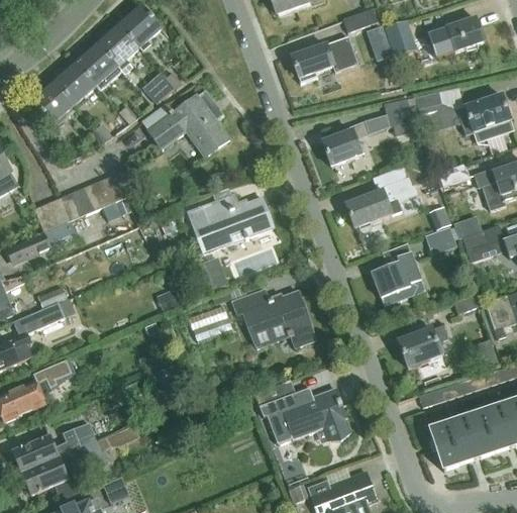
[(271,0),(276,14),(278,19),(310,8),(324,3),(323,0),(271,0)]
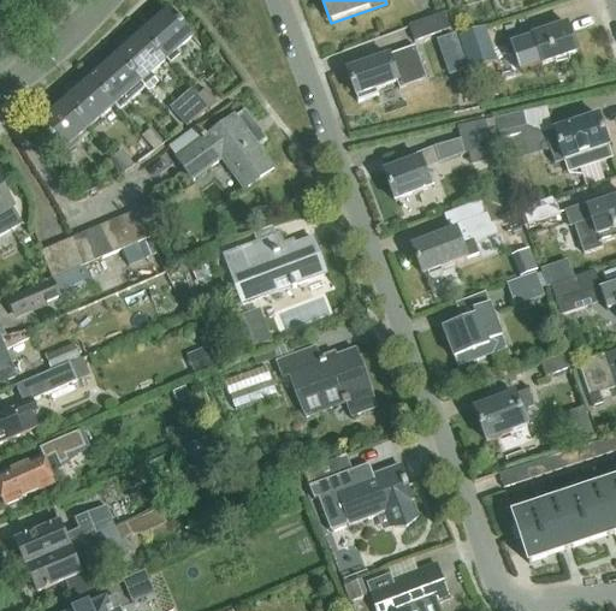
[(165,55),(178,45),(190,34),(167,7),(142,30),(165,55)]
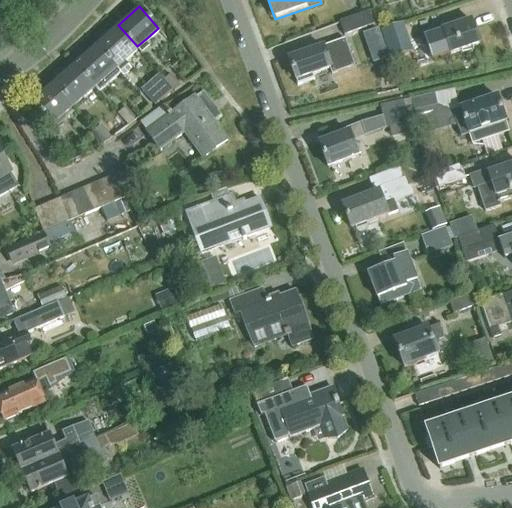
[(367,7),(337,17),(342,31),(372,21),(367,7)]
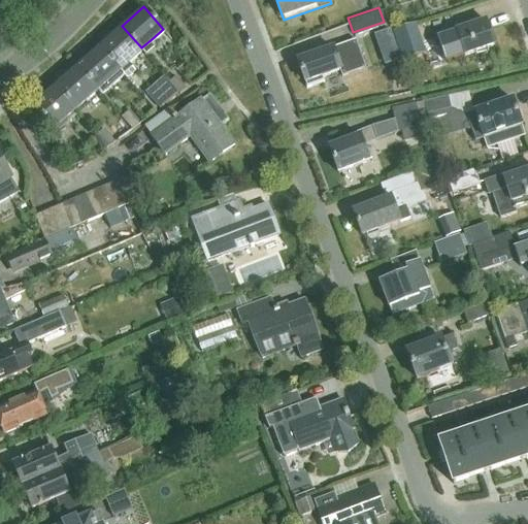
[(462,22),(435,31),(442,53),(461,46),(464,55),(494,44),(486,20),(463,27),(462,22)]
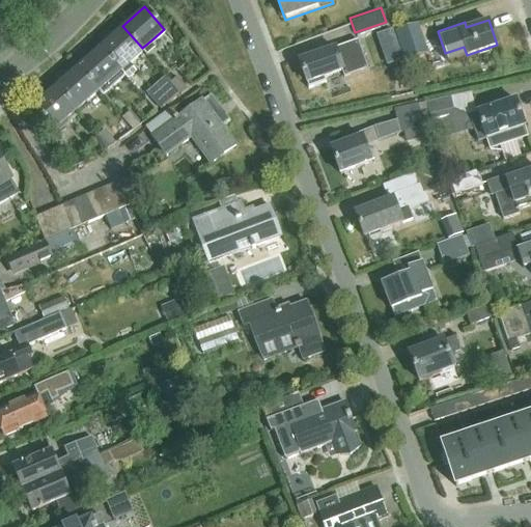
[(429,48),(421,22),(400,29),(409,55),(429,48)]
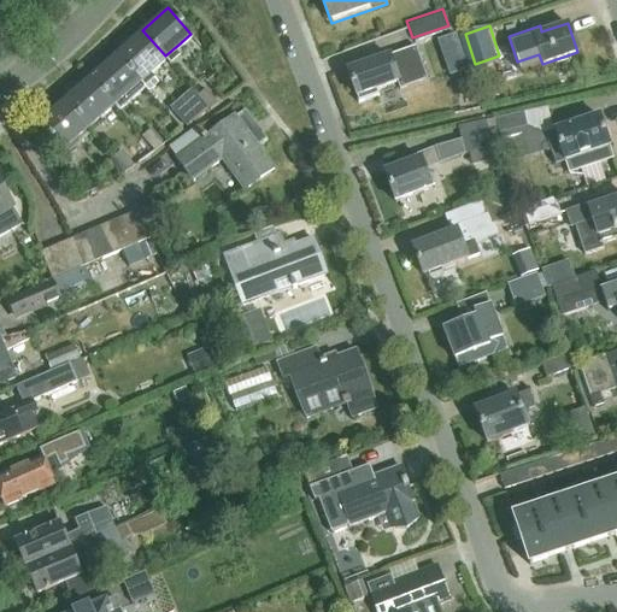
[(150,90),(160,81),(151,69),(165,56),(142,30),(116,53),(139,78),(150,90)]
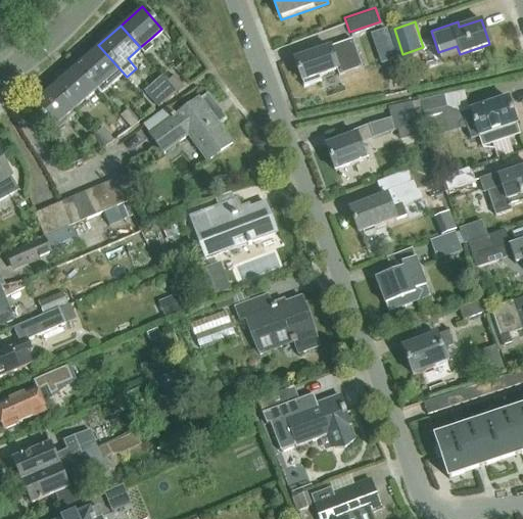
[(320,76),(319,72),(337,65),(340,74),(363,65),(351,35),(294,55),(303,82),(320,76)]
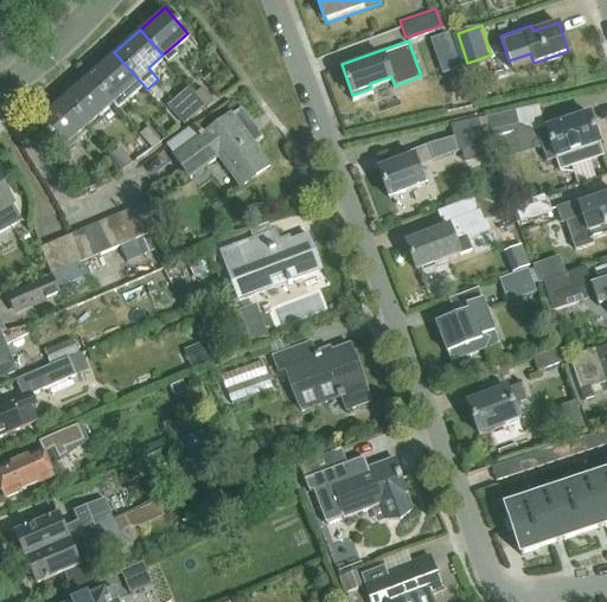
[(114,52),(89,74),(112,100),(136,77),(114,52)]
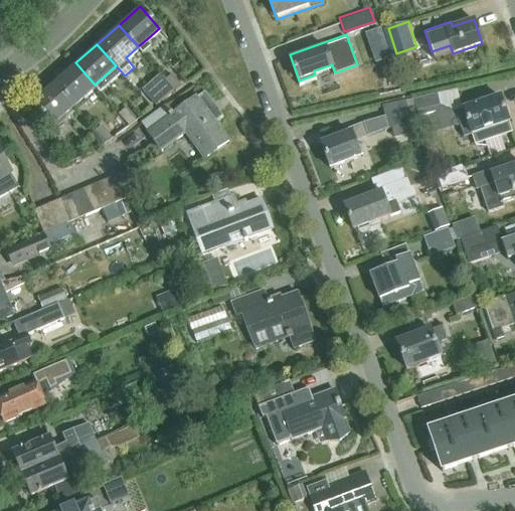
[(75,62),(53,82),(72,105),(95,84),(75,62)]
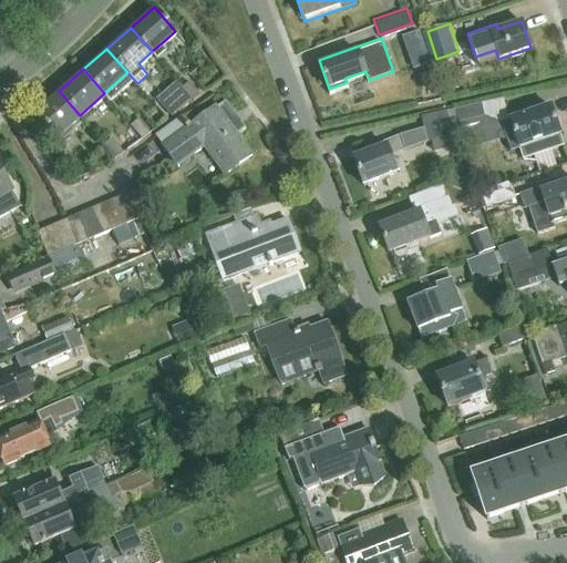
[(199,92),(187,79),(181,85),(192,98),(199,92)]
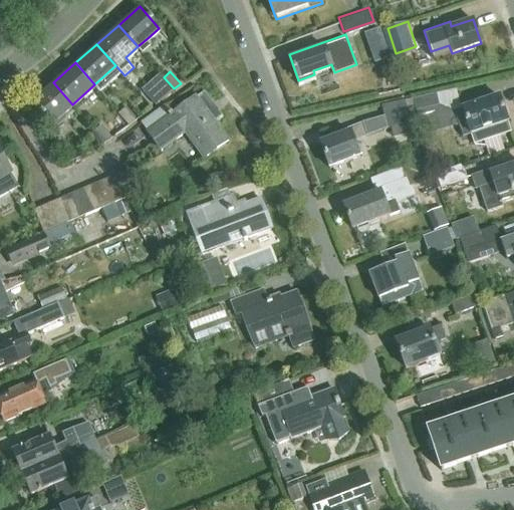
[(160,72),(142,88),(156,104),(174,88),(160,72)]
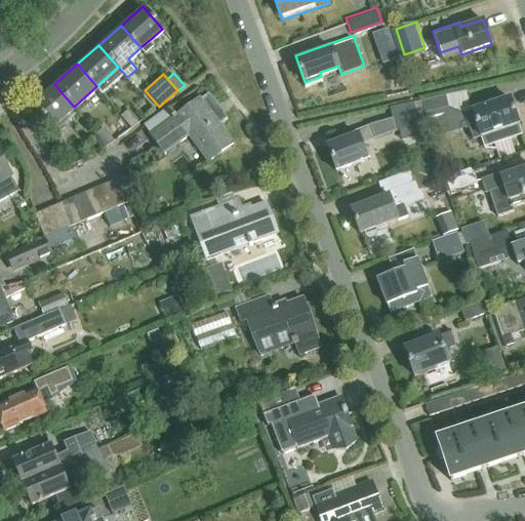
[(74,107),(54,84),(33,104),(52,126),(74,107)]
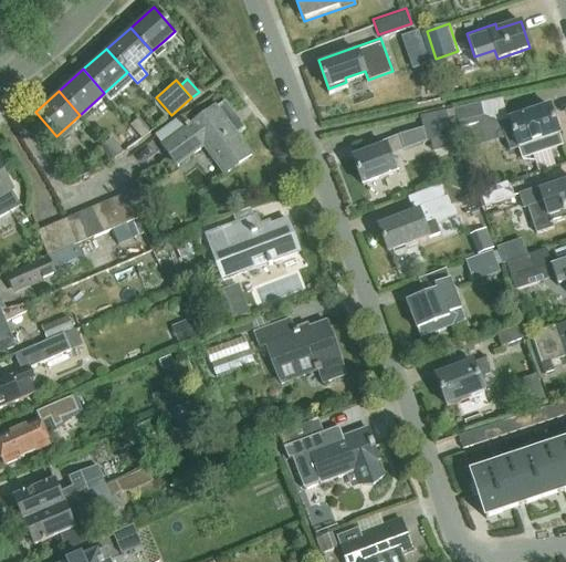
[(249,153),(233,132),(242,125),(222,99),(213,105),(212,104),(161,144),(176,163),(201,143),(222,173),(249,153)]
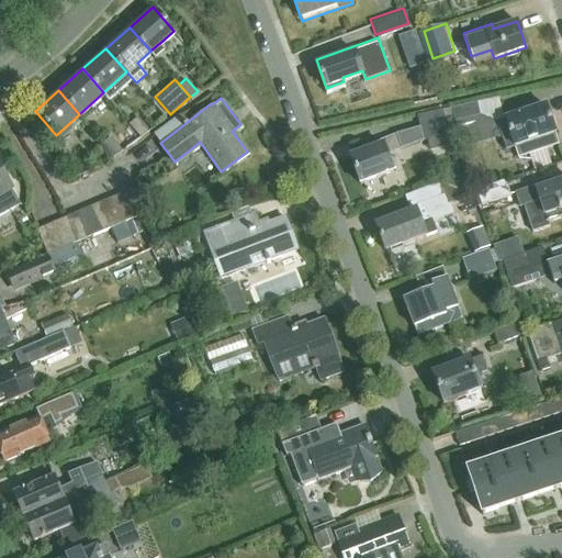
[(476,102),(476,100),(448,107),(451,121),(480,114),(476,102)]
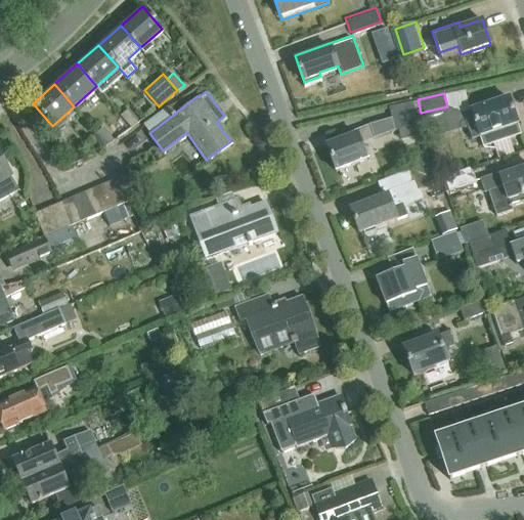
[(462,112),(471,137),(478,134),(482,145),(520,132),(507,95),(462,112)]
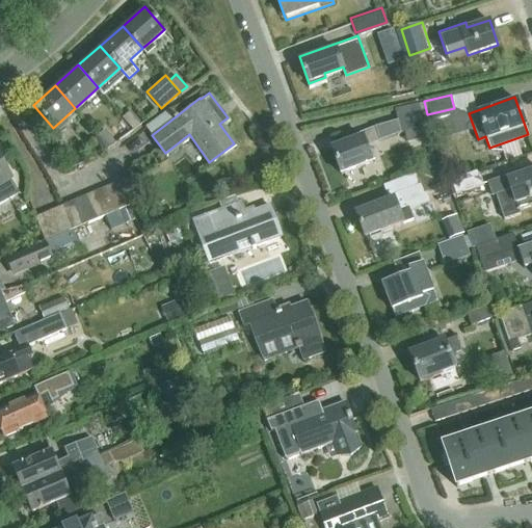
[(426,124),(420,100),(397,105),(402,129),(426,124)]
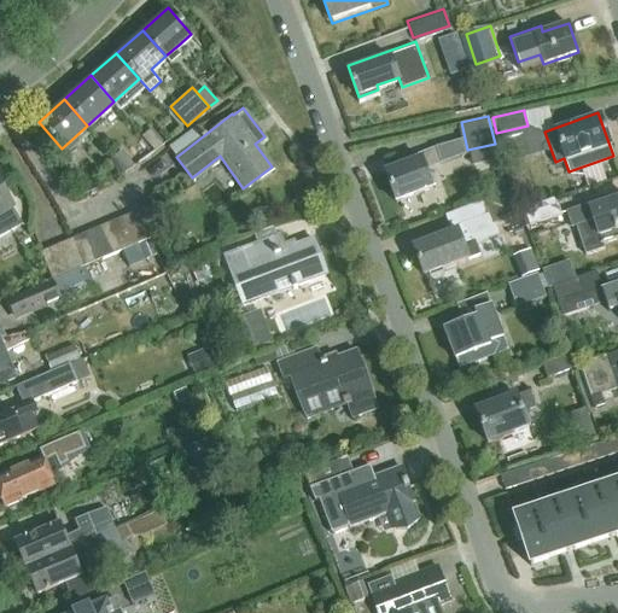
[(161,141),(149,127),(141,133),(153,147),(161,141)]
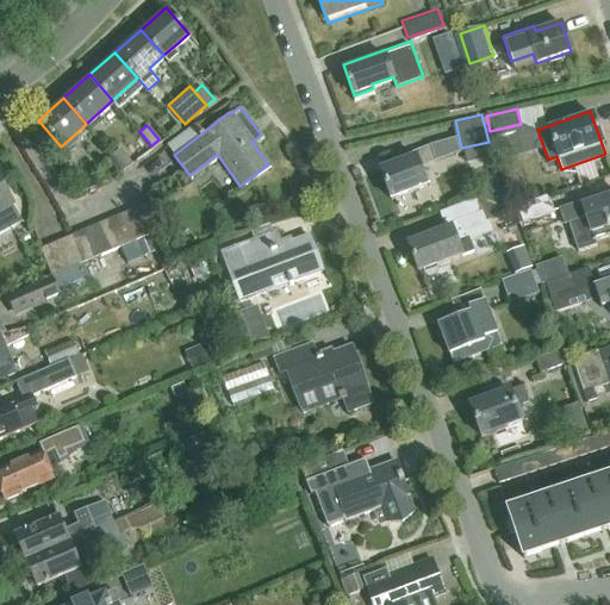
[(112,151),(124,166),(132,160),(119,144),(112,151)]
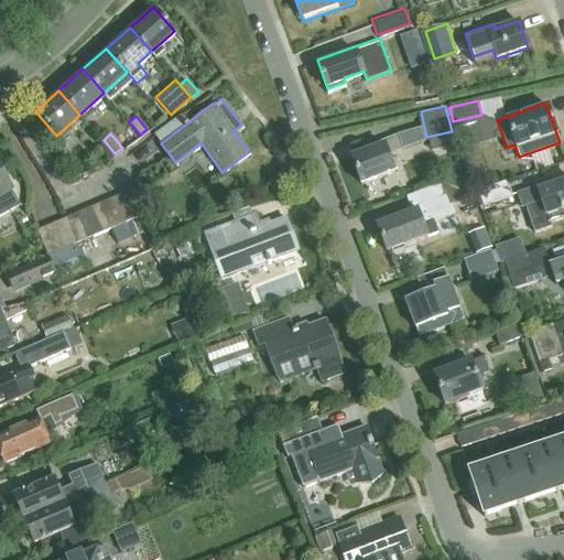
[(388,152),(403,146),(398,133),(376,141),(349,151),(361,181),(393,169),(388,152)]
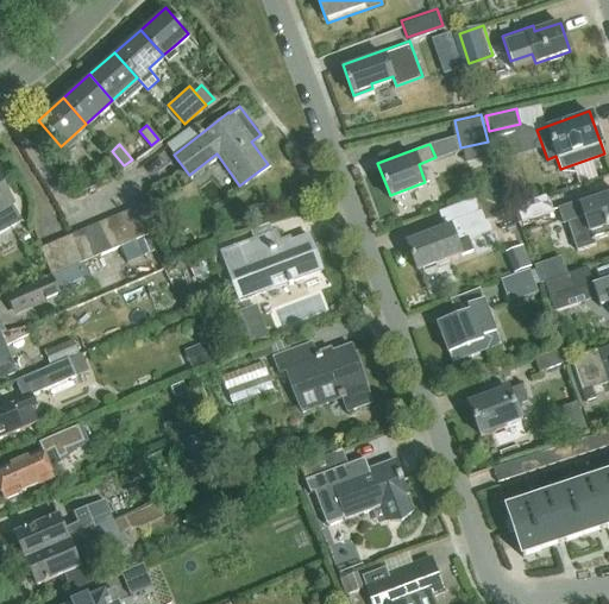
[(115,170),(124,165),(112,151),(104,157),(115,170)]
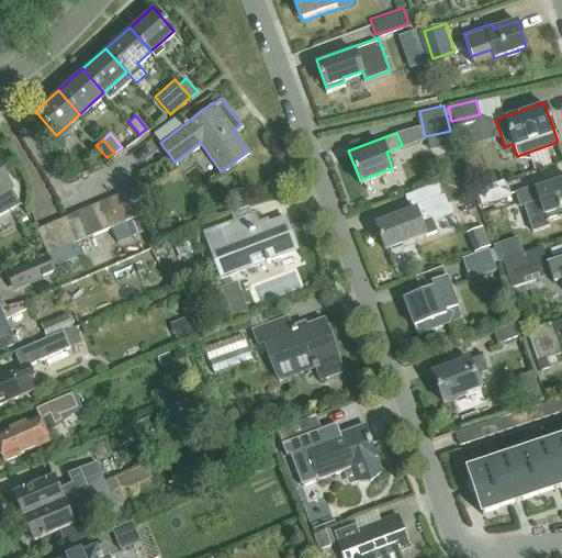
[(0,208),(18,199),(11,187),(0,167),(0,208)]
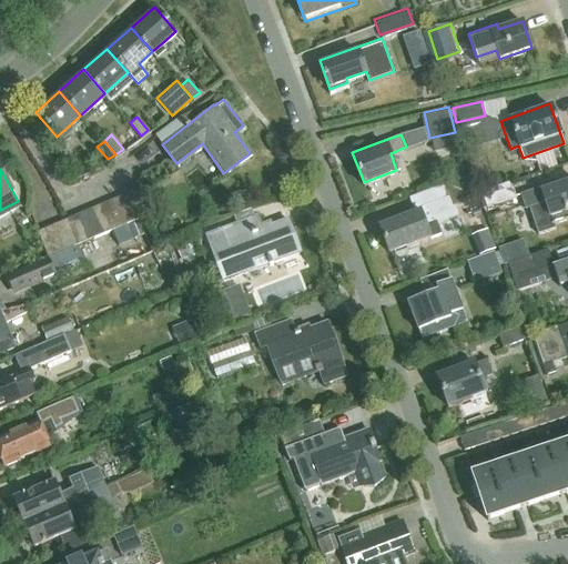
[(382,219),(393,249),(444,229),(439,218),(459,211),(455,201),(478,192),(469,170),(445,180),(449,193),(382,219)]
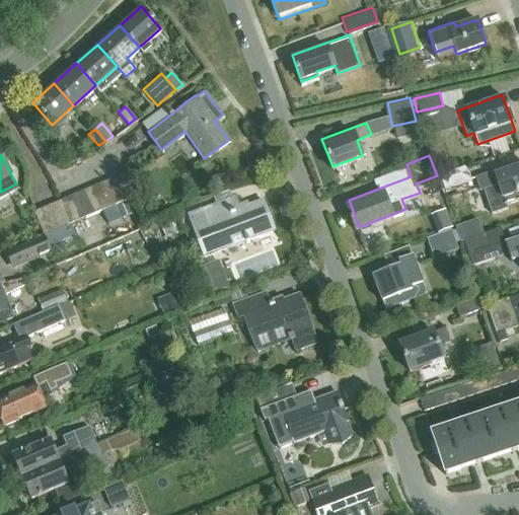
[(494,167),(474,173),(479,188),(484,187),(492,211),(508,206),(507,202),(518,197),(518,162),(495,171),(494,167)]
